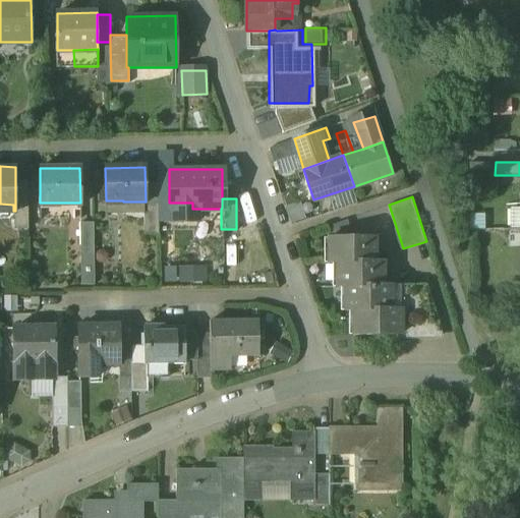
[(29,205),(15,205),(15,211),(13,211),(14,228),(30,228),(29,205)]
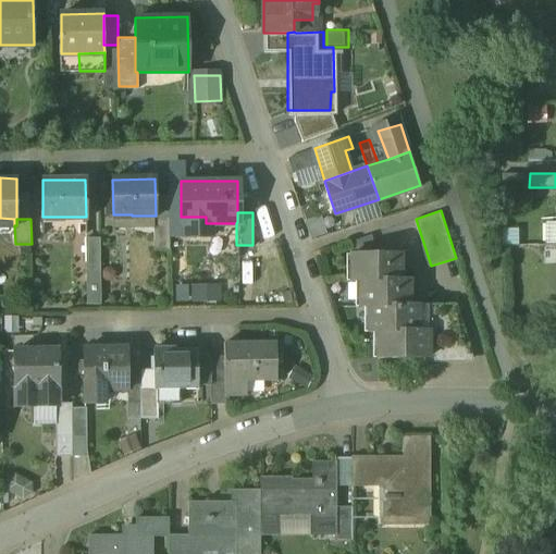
[(372,234),(351,241),(355,253),(377,245),(372,234)]
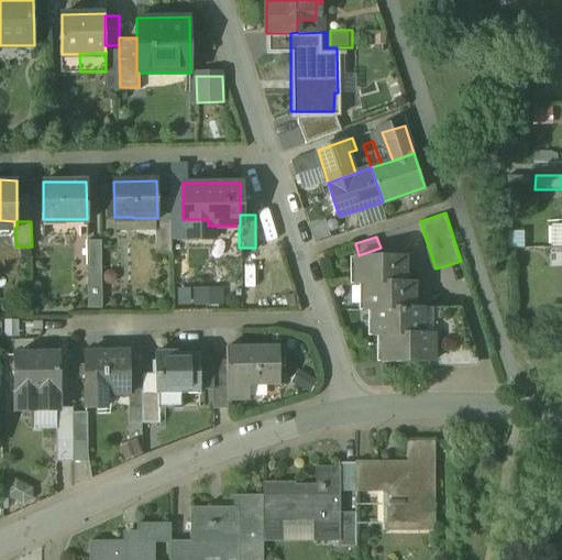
[(102,275),(102,239),(86,240),(86,275),(102,275)]
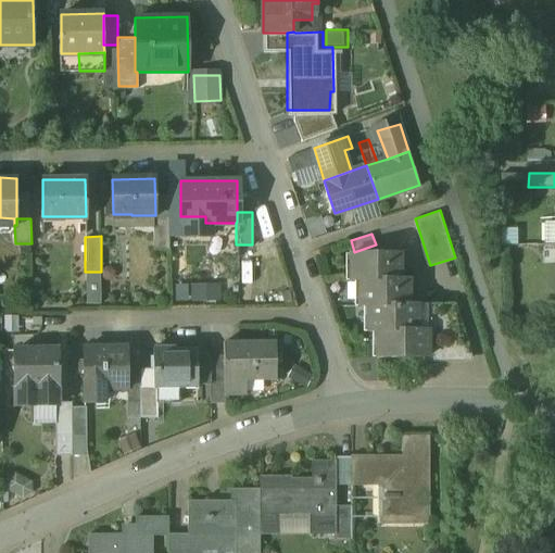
[(354,252),(353,252),(353,279),(362,279),(362,305),(370,305),(370,330),(379,330),(379,356),(474,356),(456,303),(410,303),(410,277),(401,277),(401,252),(354,252)]
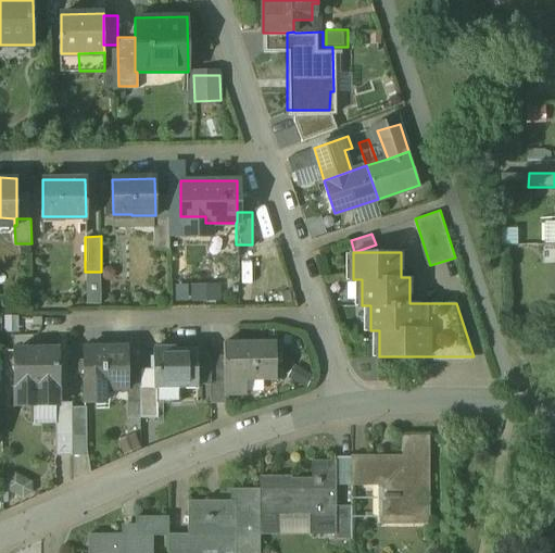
[(194,279),(193,298),(223,298),(223,280),(194,279)]
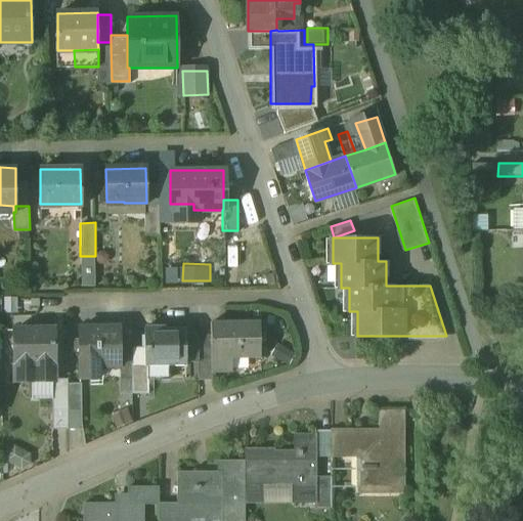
[(261,357),(260,320),(211,321),(211,334),(212,336),(212,372),(214,372),(232,371),(231,357),(261,357)]
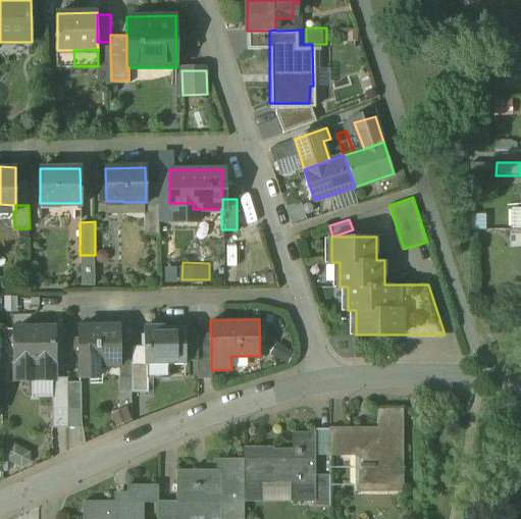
[(165,326),(165,324),(145,325),(145,362),(145,363),(149,363),(169,363),(186,363),(186,360),(198,359),(198,332),(186,332),(186,326),(165,326)]
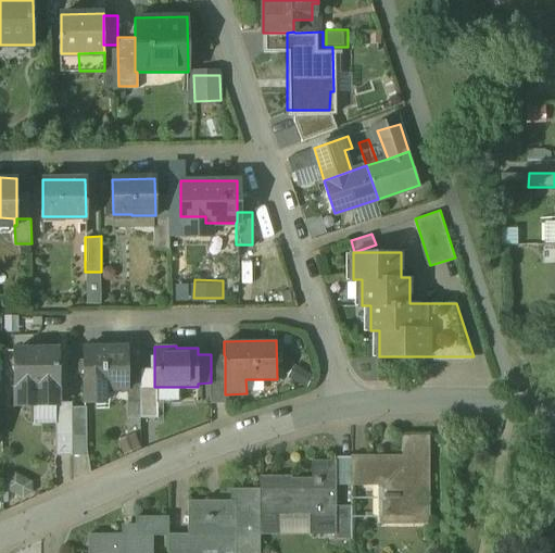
[(128,347),(86,348),(87,401),(106,400),(106,386),(127,385),(128,385),(128,376),(128,347)]
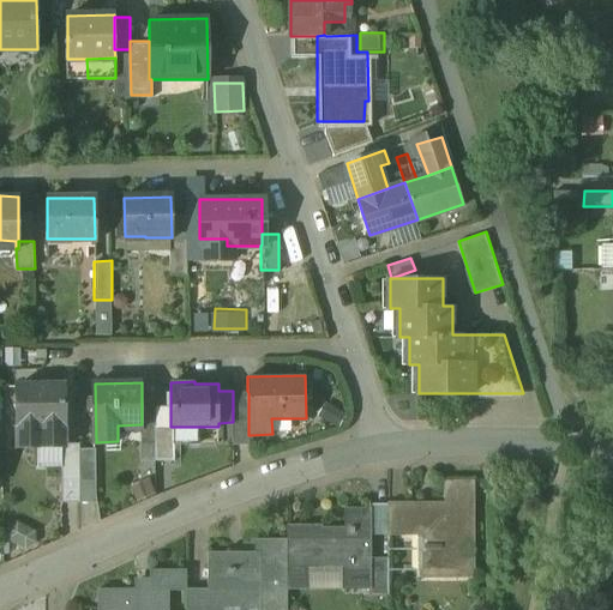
[(65,384),(17,385),(17,446),(61,445),(66,445),(66,442),(65,384)]
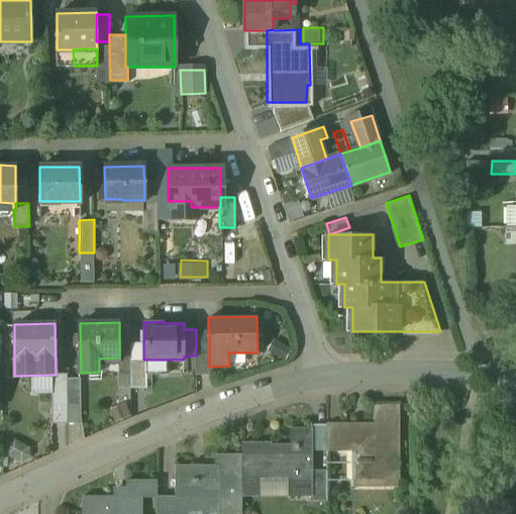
[(208,329),(196,329),(196,355),(196,374),(211,374),(211,367),(209,367),(209,331),(208,329)]
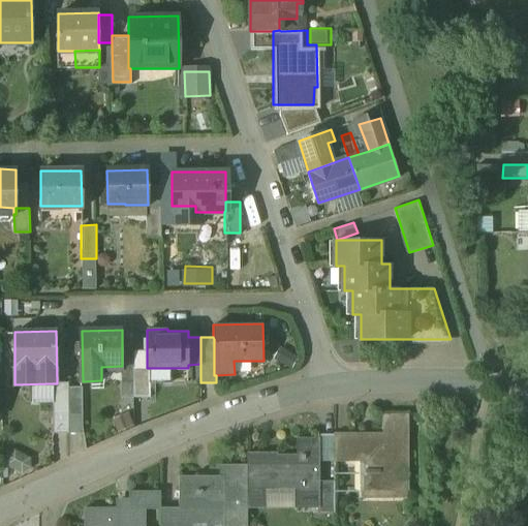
[(134,358),(122,358),(122,366),(121,366),(122,381),(135,381),(134,367),(135,367),(134,358)]
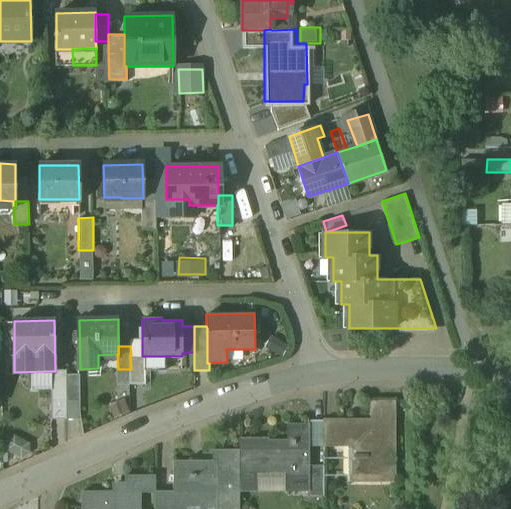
[(142,355),(131,355),(130,355),(131,369),(131,383),(146,383),(146,369),(146,356),(142,356),(142,355)]
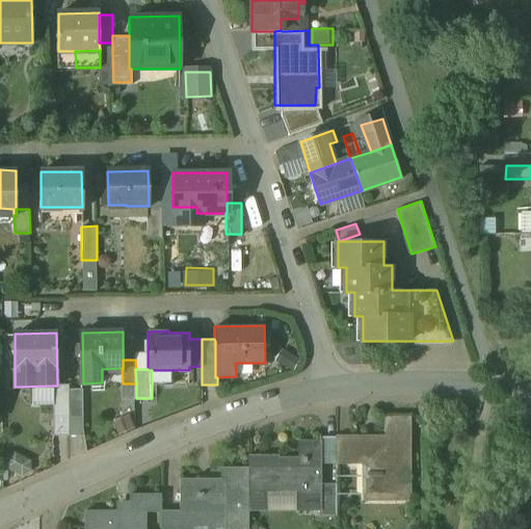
[(173,370),(152,370),(152,384),(173,384),(173,370)]
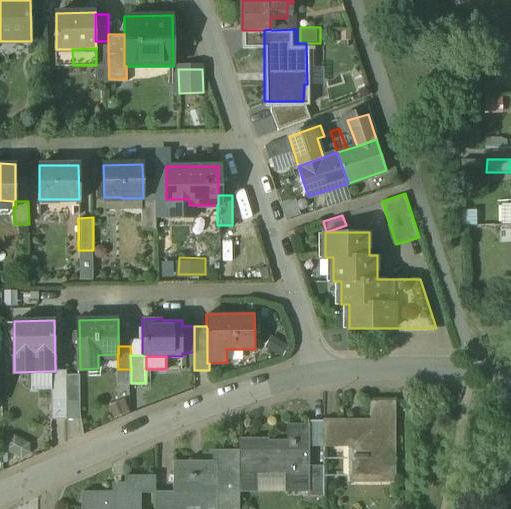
[(67,369),(55,369),(55,371),(51,371),(52,418),(67,418),(67,399),(67,373),(67,369)]
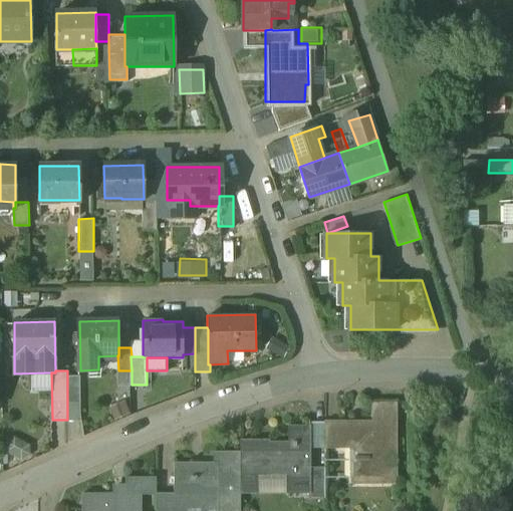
[(80,374),(67,374),(67,401),(80,401),(80,374)]
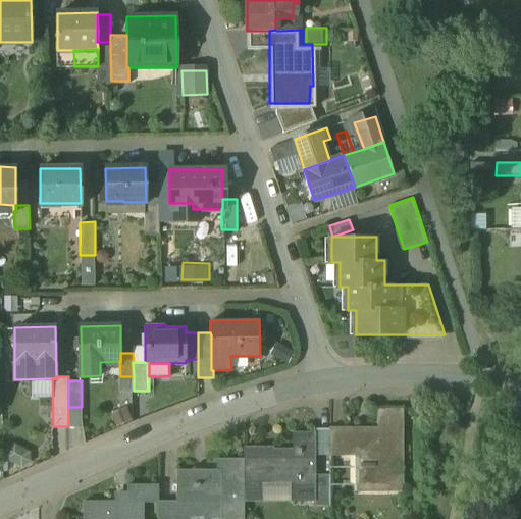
[(118,424),(136,418),(131,405),(113,411),(118,424)]
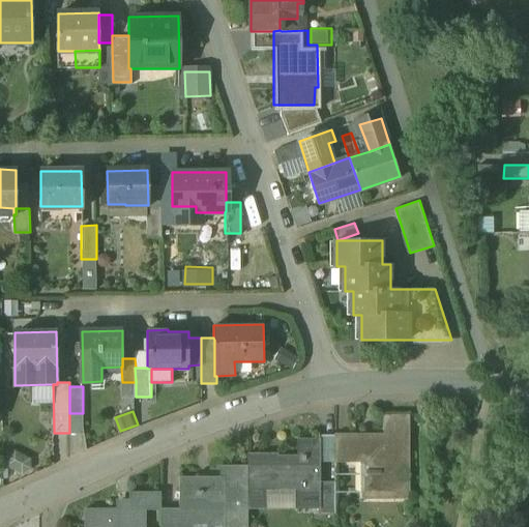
[(410,414),(384,414),(384,438),(335,438),(335,461),(350,461),(350,455),(369,455),(369,470),(365,470),(365,474),(379,474),(379,492),(410,492),(410,414)]
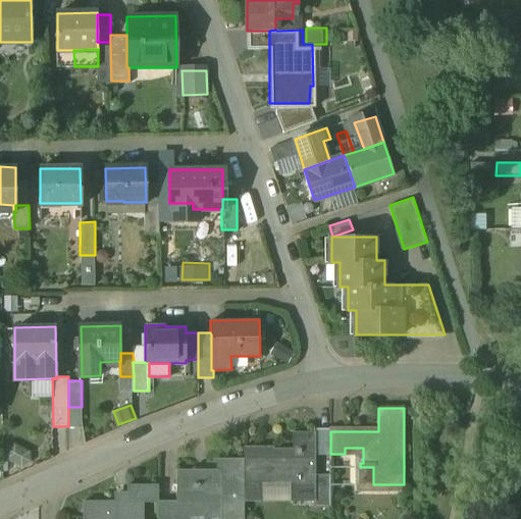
[(274,446),(245,446),(245,458),(245,490),(262,490),(262,485),(292,485),(299,497),(313,497),(316,497),(316,473),(316,430),(294,430),(294,448),(274,448),(274,446)]
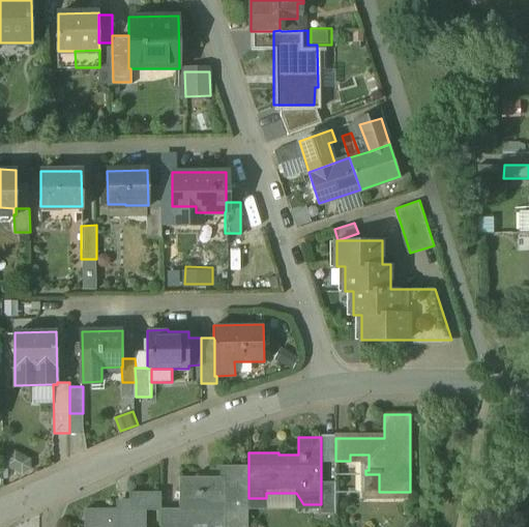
[(23,444),(7,452),(19,474),(35,466),(23,444)]
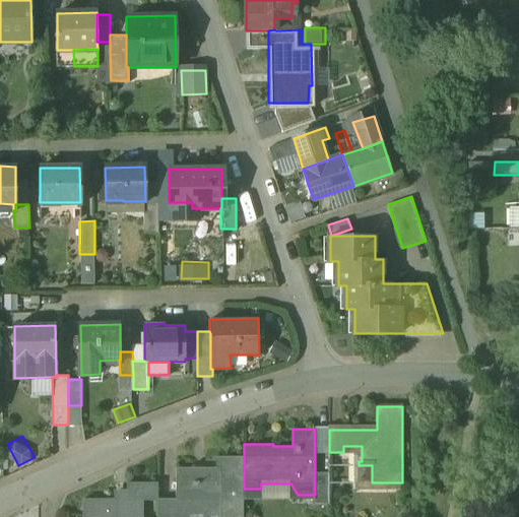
[(244,456),(216,456),(216,467),(177,467),(177,498),(158,498),(158,500),(157,516),(243,516),(244,489),(244,456)]
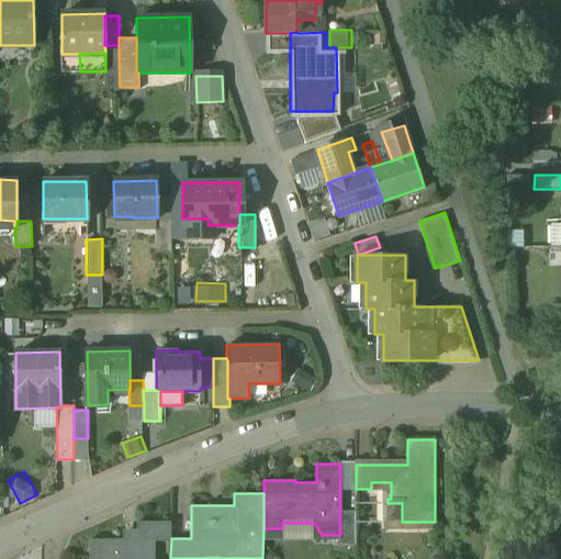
[(356,510),(340,510),(340,535),(337,535),(337,543),(356,544),(356,510)]
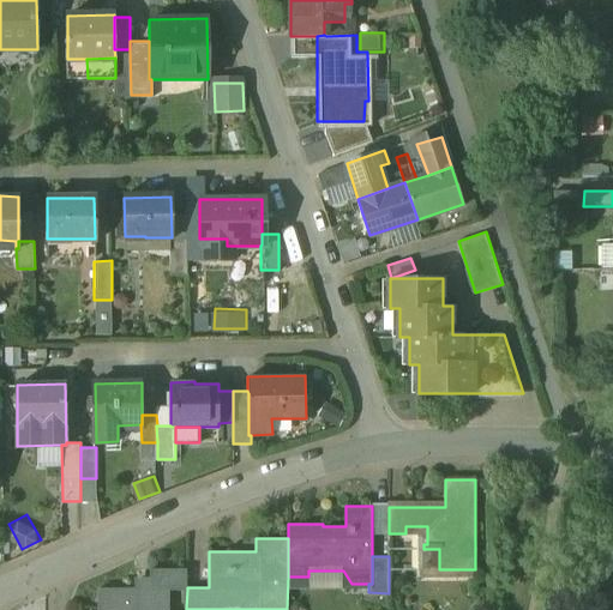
[(187,568),(151,568),(151,580),(136,580),(136,587),(98,587),(98,609),(168,609),(169,590),(187,590),(187,587),(187,568)]
